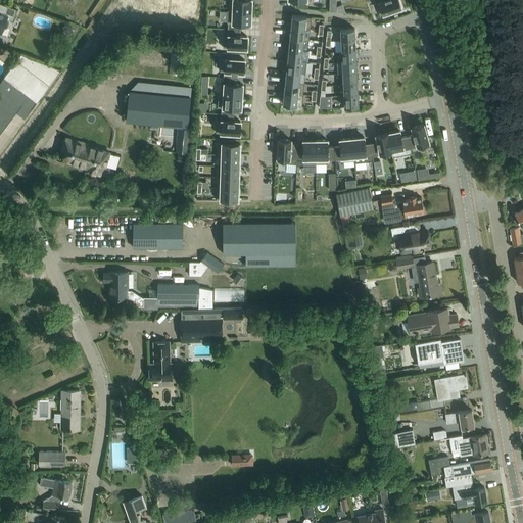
[(229,0),(229,9),(229,10),(251,11),(251,0),(229,0)]
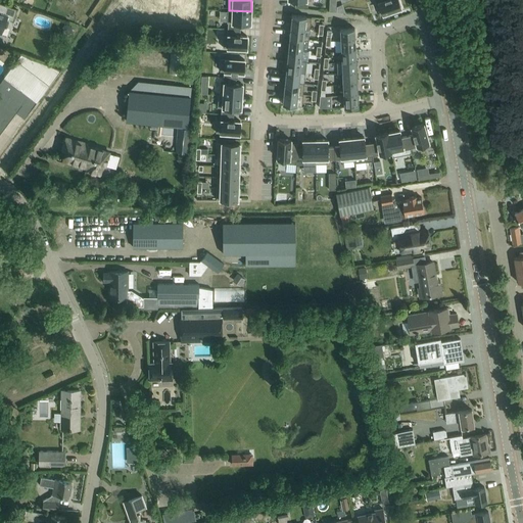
[(374,0),(380,14),(400,7),(397,0),(374,0)]
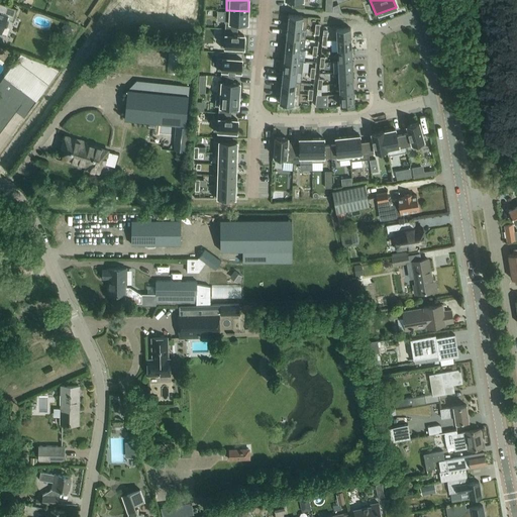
[(16,9),(5,5),(0,3),(0,32),(0,33),(6,18),(12,20),(16,9)]
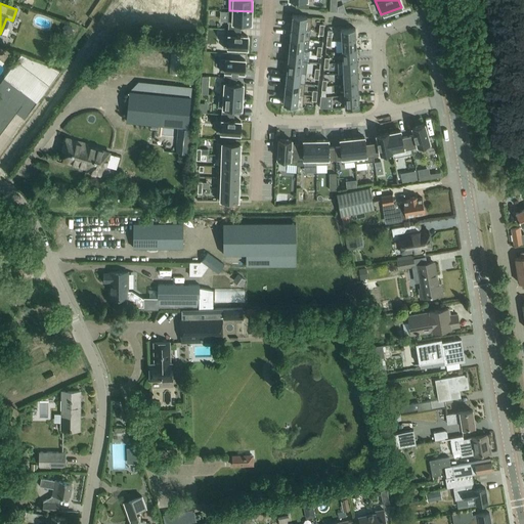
[(228,9),(227,23),(228,23),(228,29),(241,29),(241,23),(251,24),(252,11),(229,10),(229,9),(228,9)]
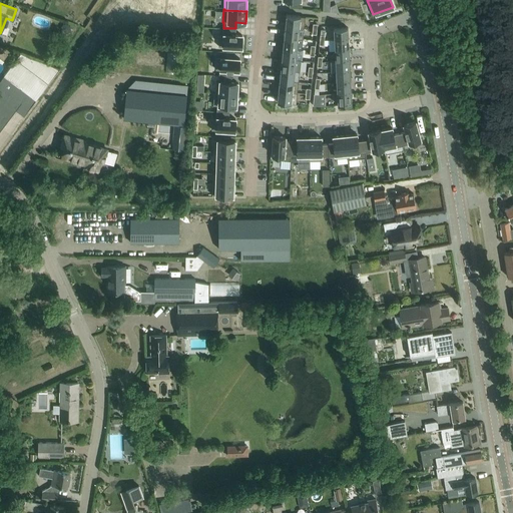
[(286,14),(285,26),(304,28),(305,16),(286,14)]
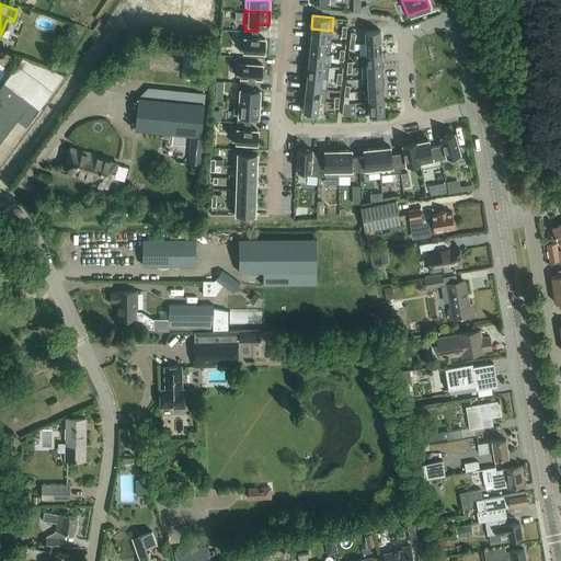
[(311,29),(310,39),(325,42),(327,31),(332,31),(311,29)]
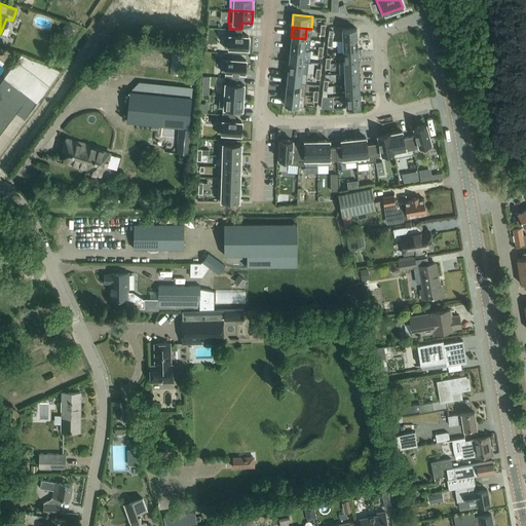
[(357,28),(342,29),(342,40),(358,39),(357,28)]
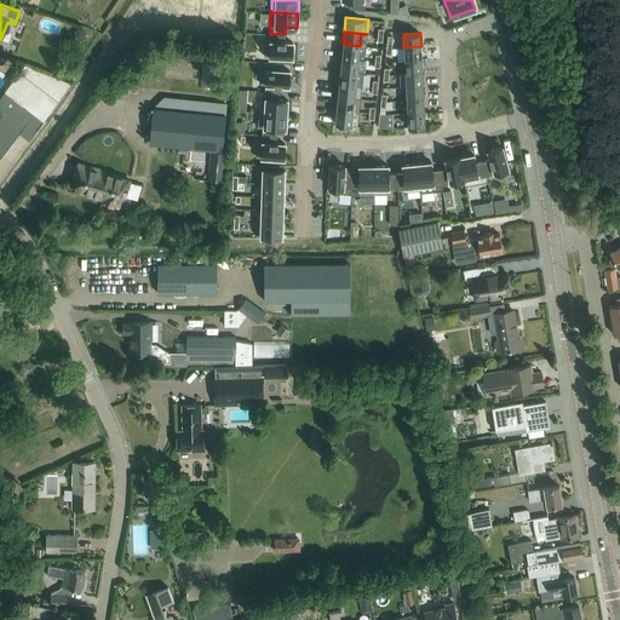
[(264,41),(264,56),(292,57),(293,42),(285,42),(285,34),(270,34),(269,41),(264,41)]
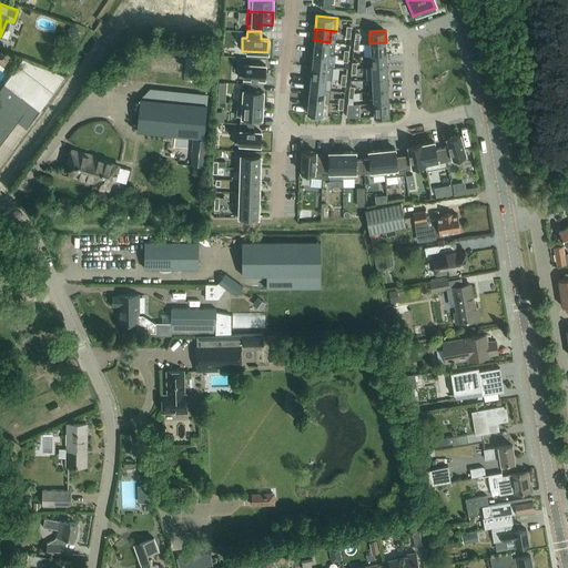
[(314,40),(313,52),(328,54),(334,54),(335,42),(330,42),(314,40)]
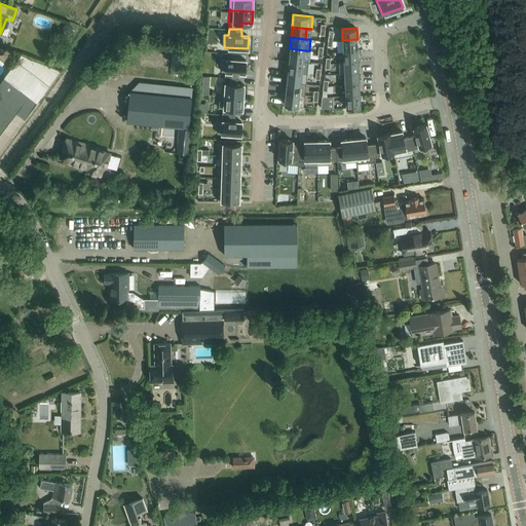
[(40,49),(42,43),(31,39),(29,44),(40,49)]
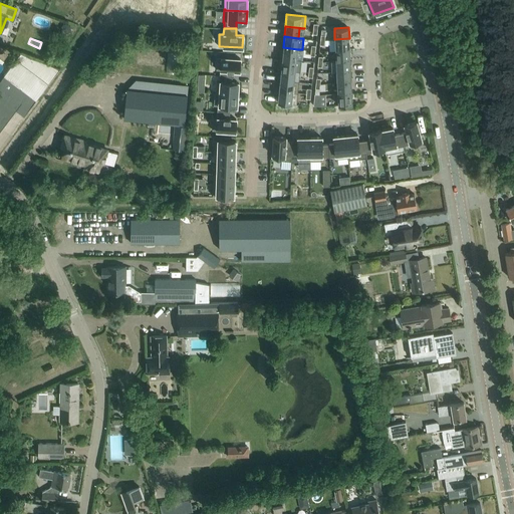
[(349,38),(334,39),(335,50),(349,49),(349,38)]
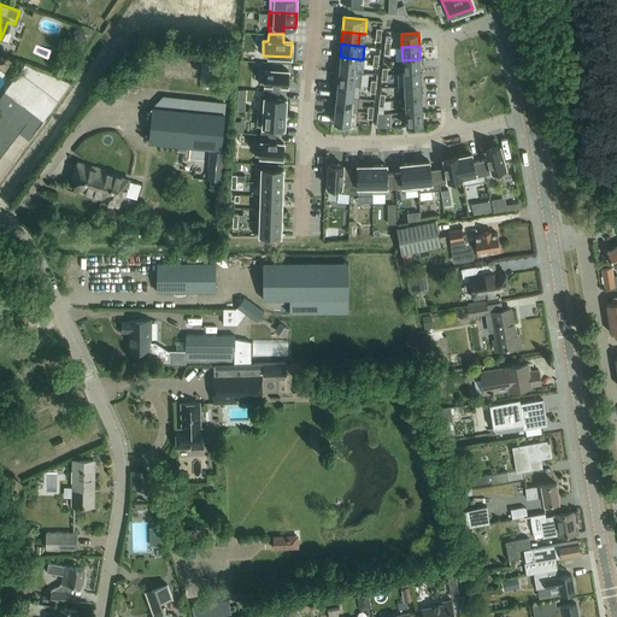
[(340,57),(339,70),(362,72),(362,71),(356,71),(357,59),(340,57)]
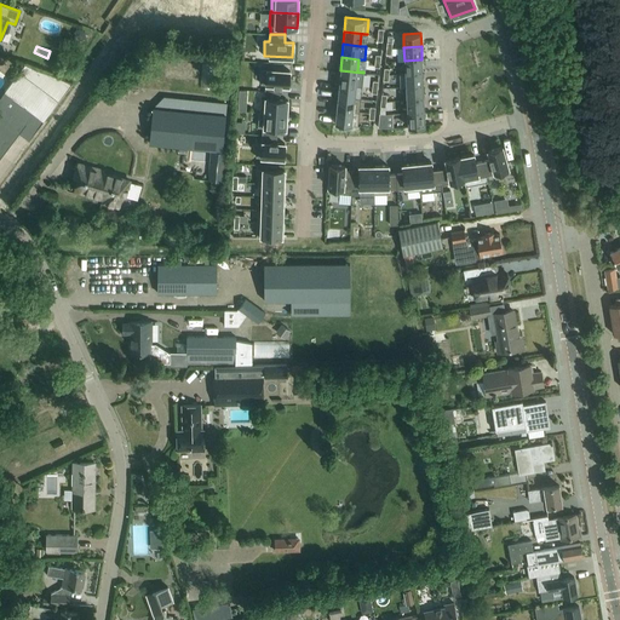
[(422,59),(405,61),(405,74),(423,73),(422,59)]
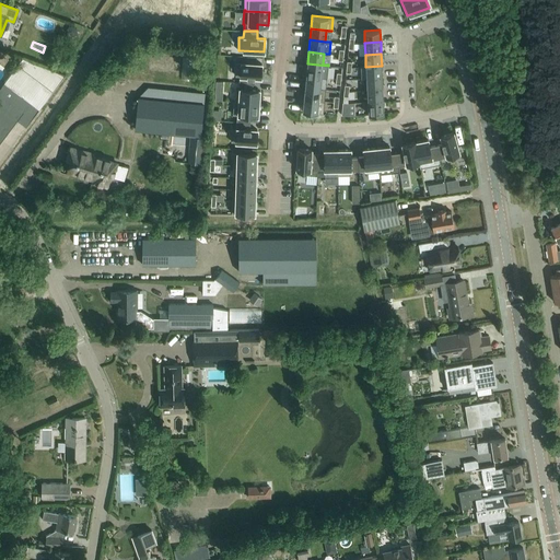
[(0,86),(0,141),(16,119),(25,126),(65,74),(65,73),(61,72),(22,57),(4,82),(0,86)]
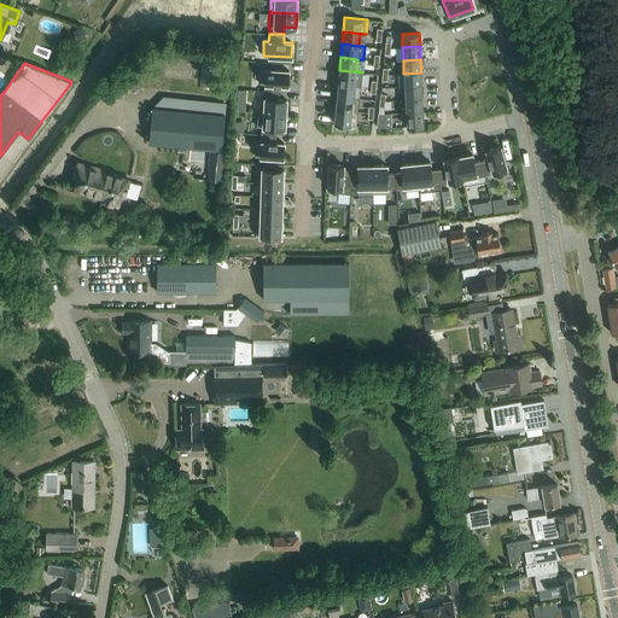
[(261,69),(260,83),(264,83),(263,91),(279,92),(279,85),(287,86),(289,70),(261,69)]
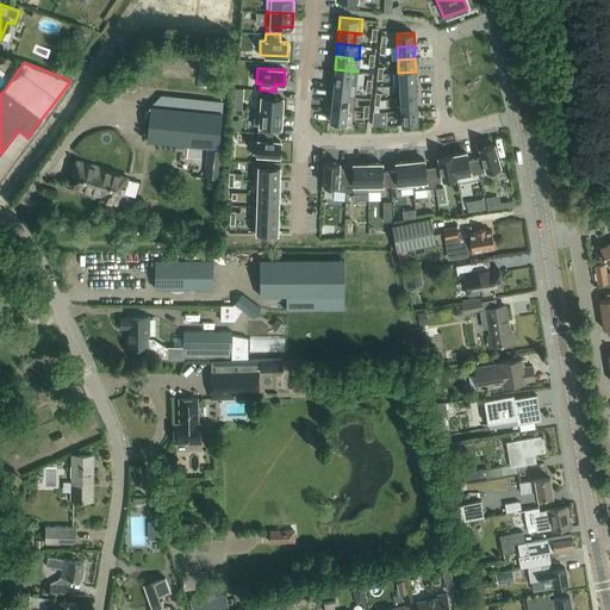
[(335,69),(334,82),(350,83),(356,83),(358,72),(335,69)]
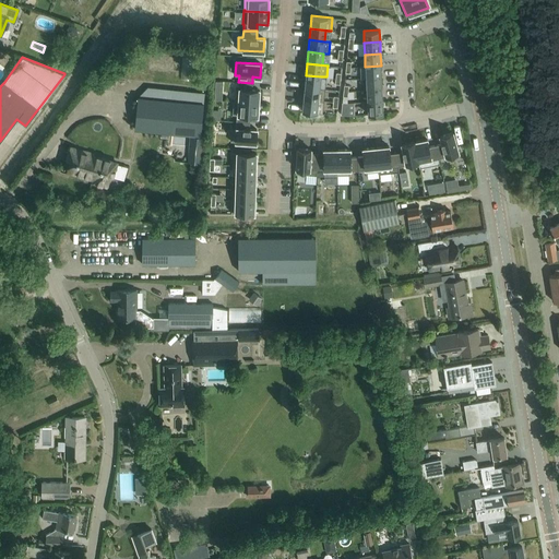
[(360,79),(366,78),(381,78),(381,66),(365,67),(360,67),(360,79)]
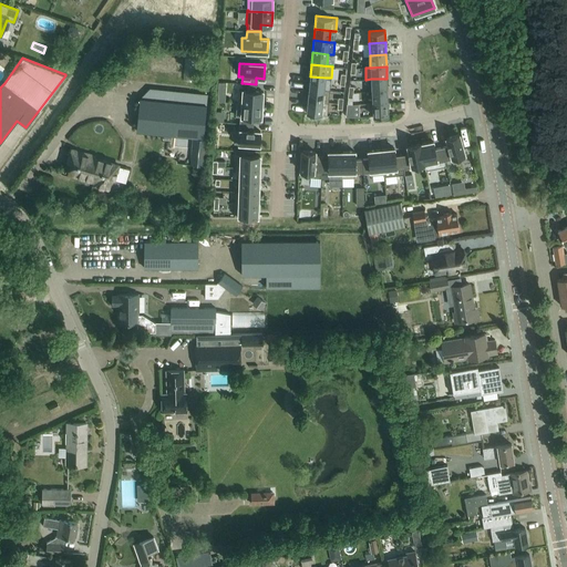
[(310,76),(309,88),(325,90),(330,90),(331,78),(326,78),(310,76)]
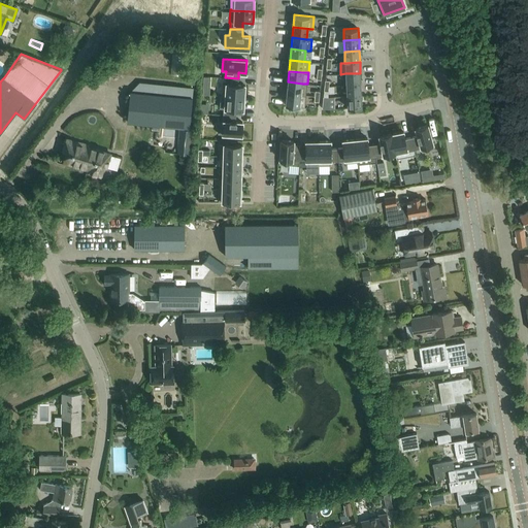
[(360,73),(345,73),(345,85),(361,85),(360,73)]
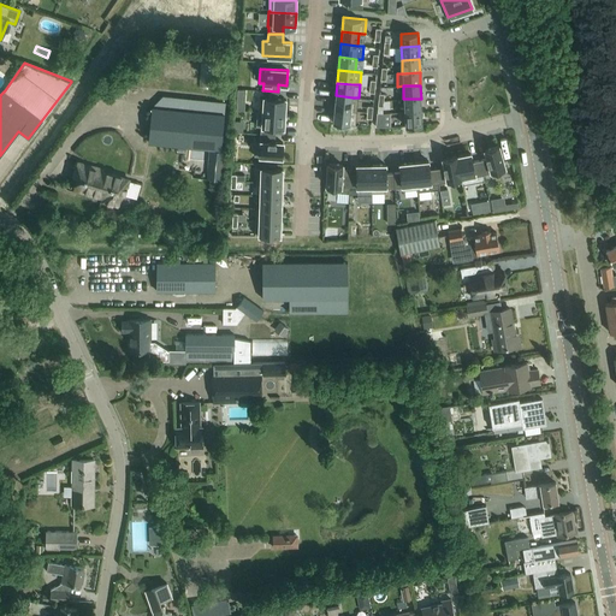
[(259,111),(259,112),(285,113),(285,99),(278,99),(278,92),(262,90),(262,98),(259,98),(259,111)]
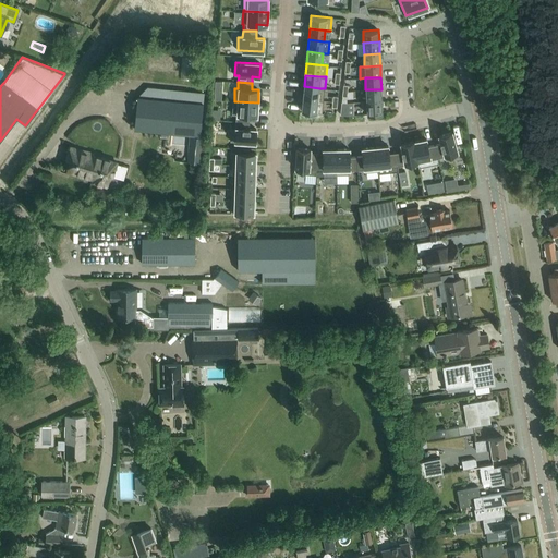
[(108,86),(106,96),(114,98),(117,88),(108,86)]
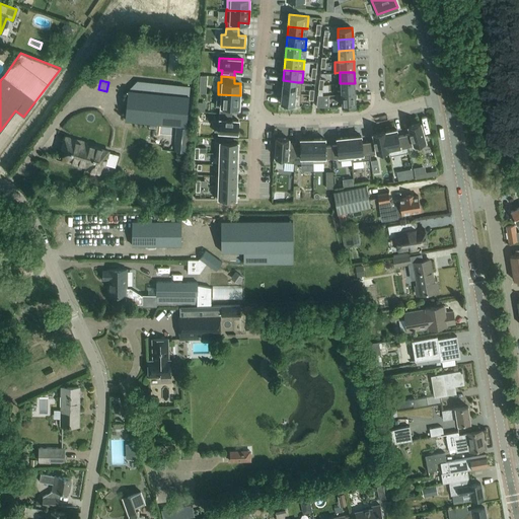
[(283,80),(281,91),(300,93),(302,82),(297,82),(283,80)]
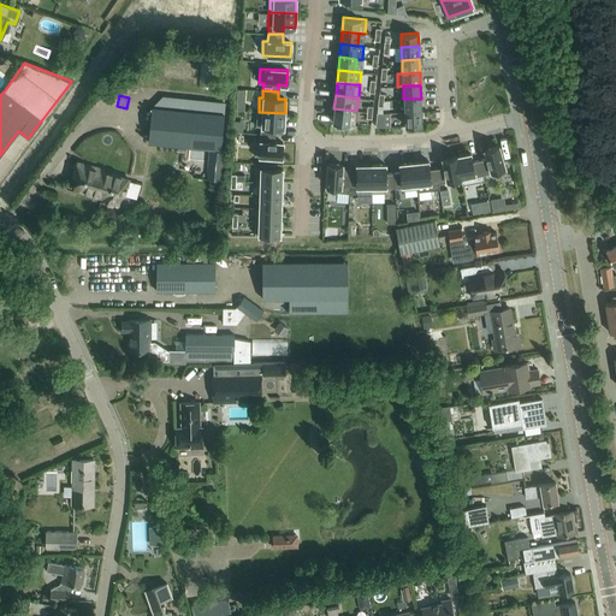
[(421,99),(403,99),(404,112),(421,111),(421,99)]
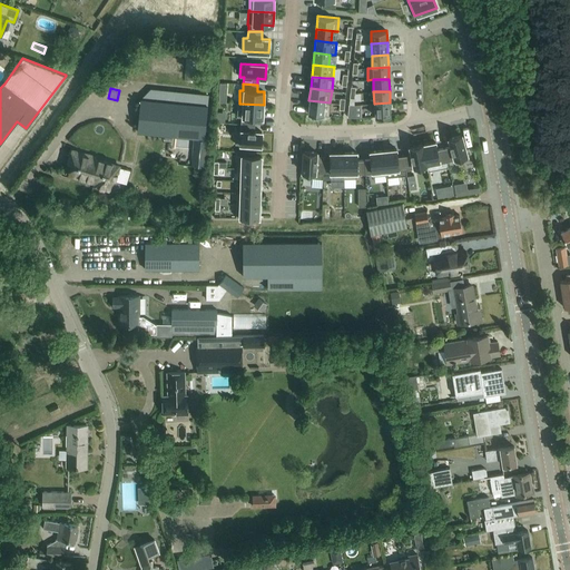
[(137,131),(204,138),(207,106),(140,98),(137,131)]
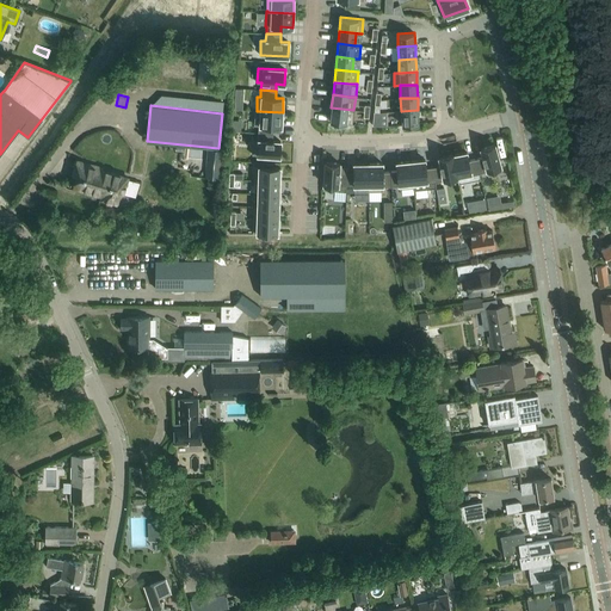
[(331,107),(329,121),(347,123),(352,123),(353,110),(331,107)]
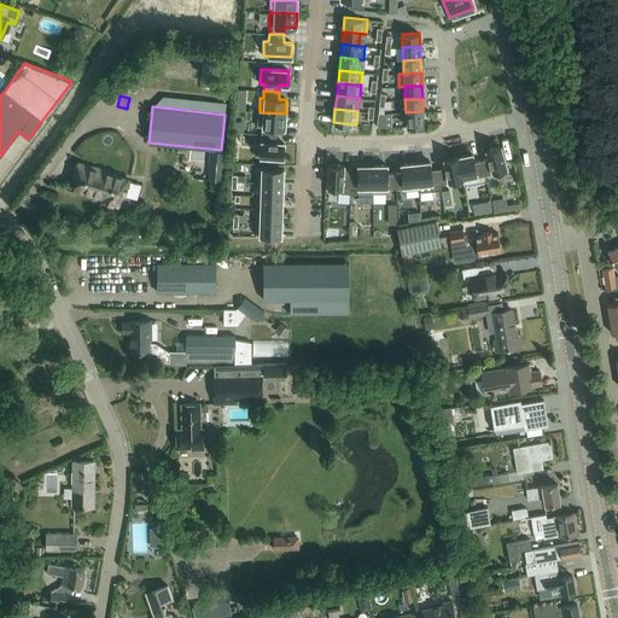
[(258,111),(257,126),(261,127),(261,135),(277,135),(277,128),(285,128),(286,114),(260,112),(260,111),(258,111)]
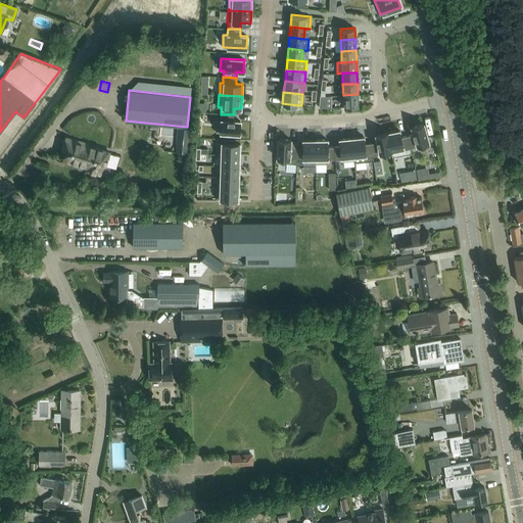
[(359,106),(358,94),(343,95),(344,106),(359,106)]
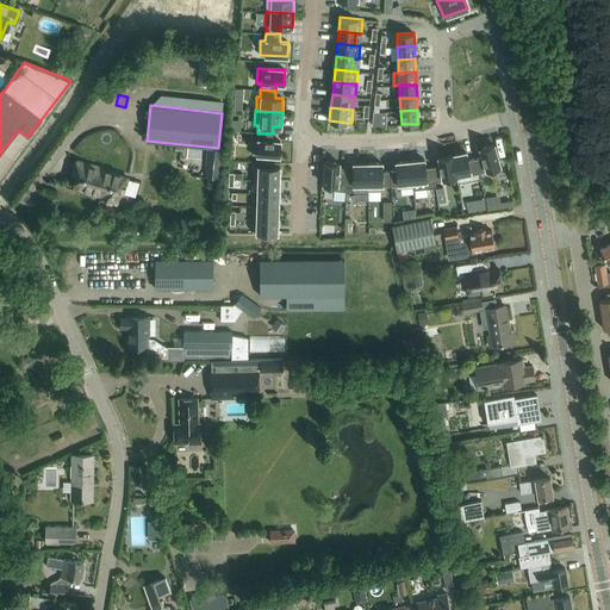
[(253,139),(251,154),(279,156),(280,141),(272,141),(273,134),(257,134),(257,139),(253,139)]
